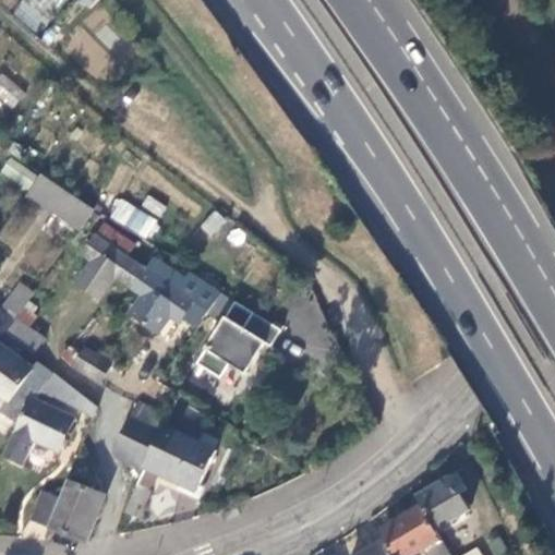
[(17,0),(9,9),(32,31),(59,0),(17,0)]
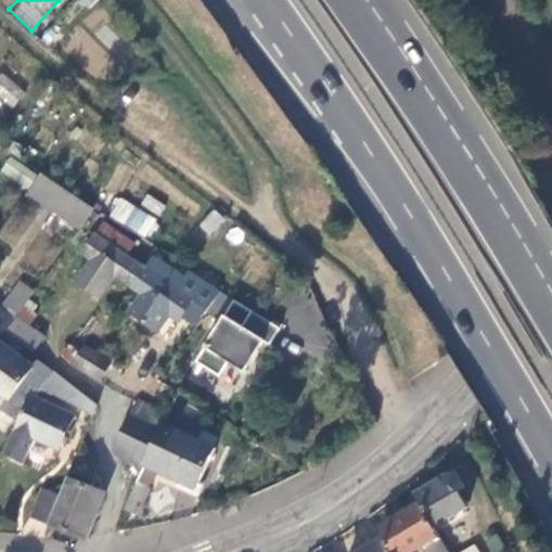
[(0,100),(8,106),(22,88),(0,71),(0,100)]
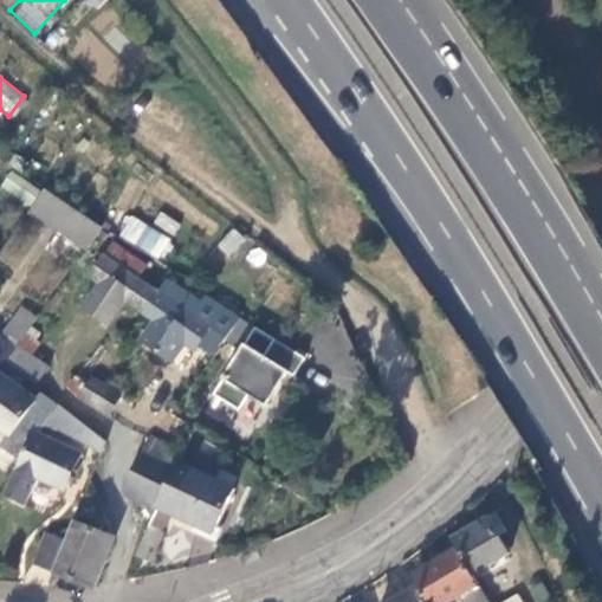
[(0,187),(27,201),(36,182),(4,168),(0,175),(0,187)]
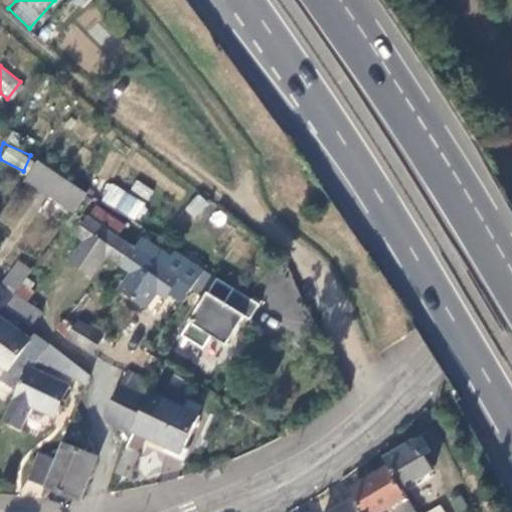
[(23,176),(48,194),(63,175),(36,158),(23,176)]
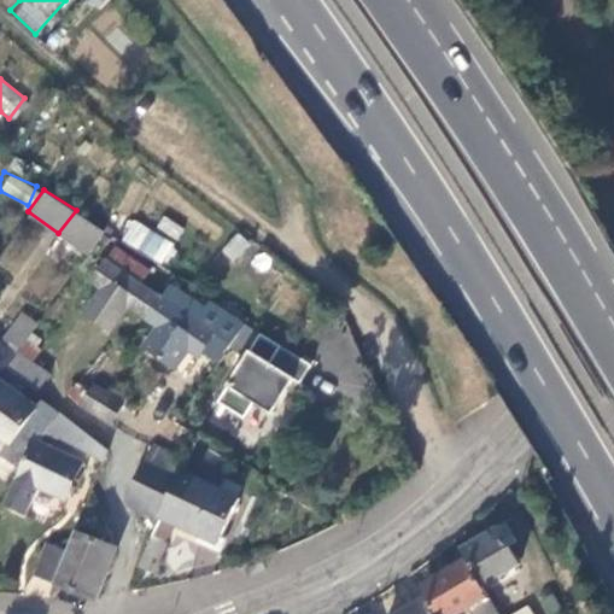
[(76,210),(58,233),(62,235),(64,231),(89,249),(104,229),(76,210)]
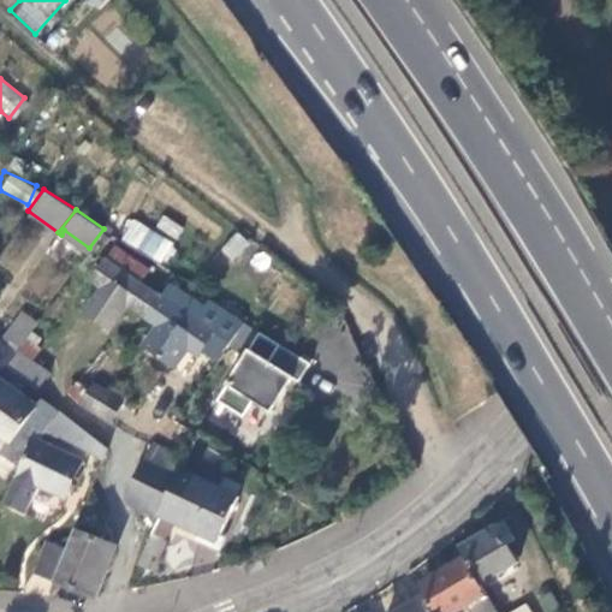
[(128,214),(114,235),(160,262),(173,242),(128,214)]
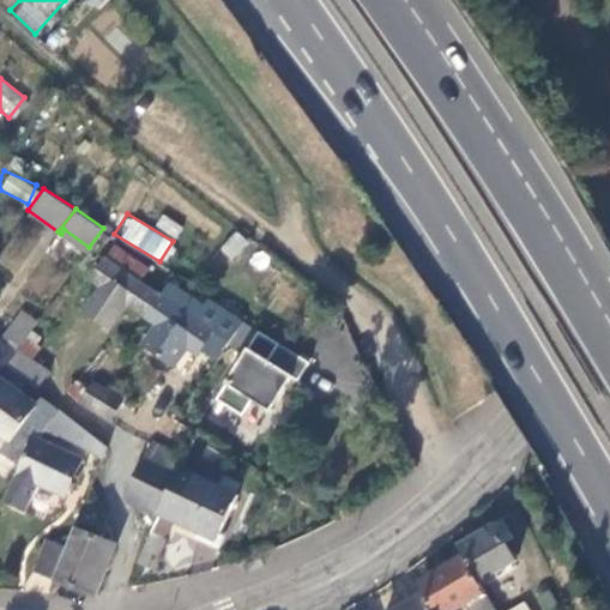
[(217,246),(230,257),(245,239),(230,228),(217,246)]
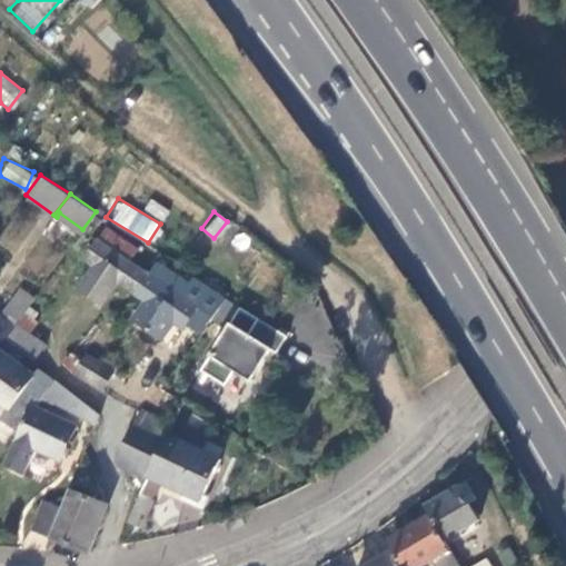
[(98,238),(128,259),(136,248),(106,227),(98,238)]
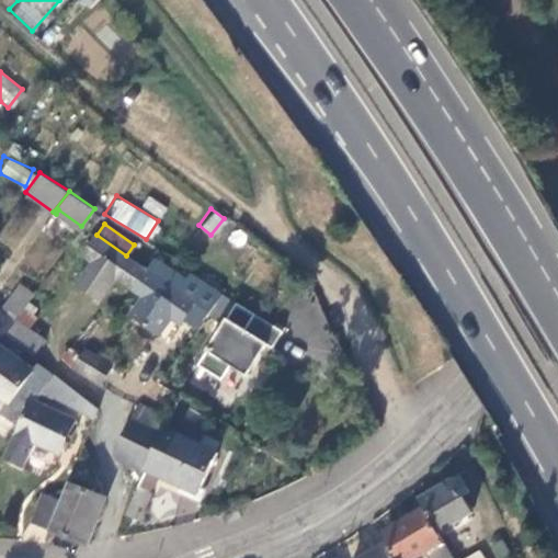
[(197,327),(220,295),(190,274),(186,279),(156,257),(147,269),(126,255),(97,235),(82,255),(92,263),(77,284),(100,302),(116,279),(144,297),(131,315),(159,336),(173,315),(182,322),(185,318),(197,327)]
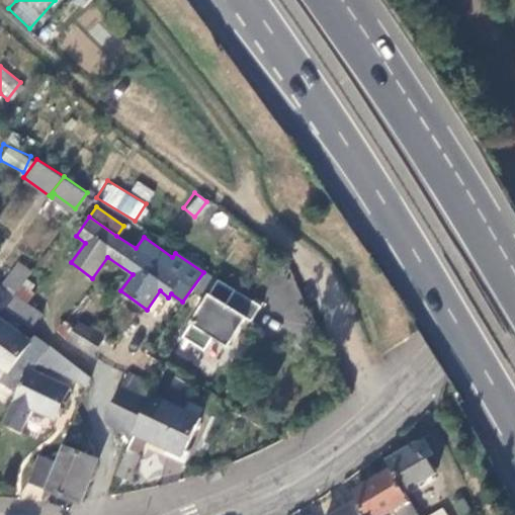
[(0,311),(2,308),(13,292),(20,282),(9,273),(0,286),(0,311)]
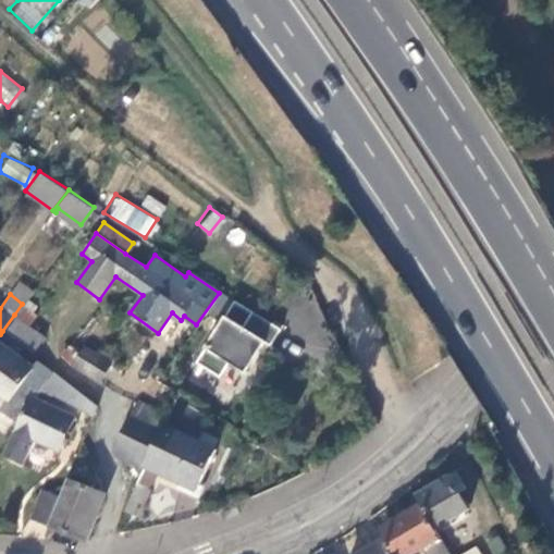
[(279,330),(234,299),(195,364),(219,378),(228,364),(244,374),(263,343),(269,346),(279,330)]
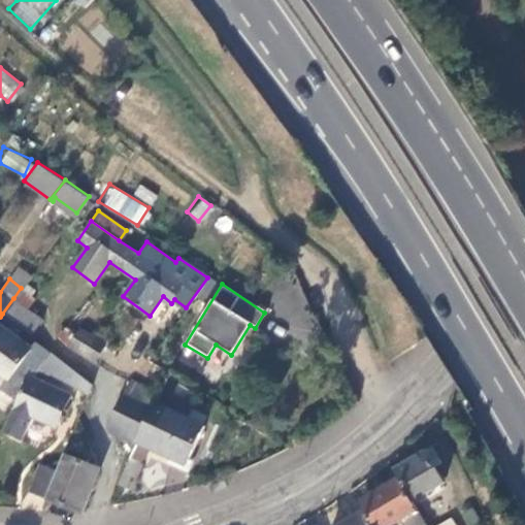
[(39,318),(13,298),(2,314),(29,333),(39,318)]
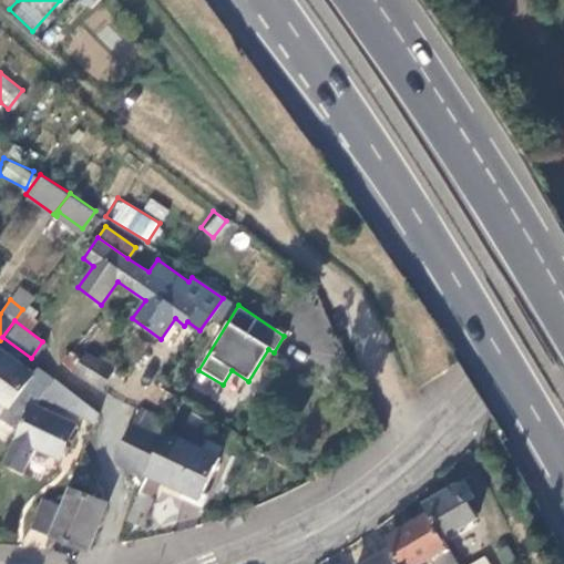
[(0,401),(6,406),(10,401),(24,411),(29,402),(36,406),(44,391),(53,379),(37,366),(31,371),(0,348),(0,401)]
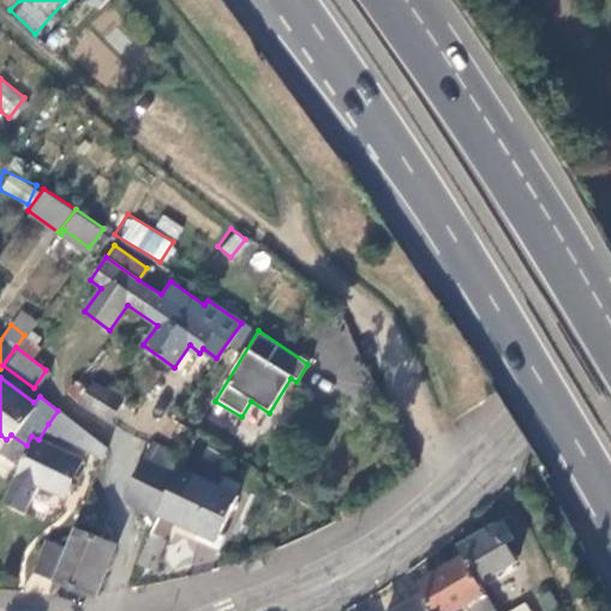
[(78,402),(87,389),(77,382),(67,395),(78,402)]
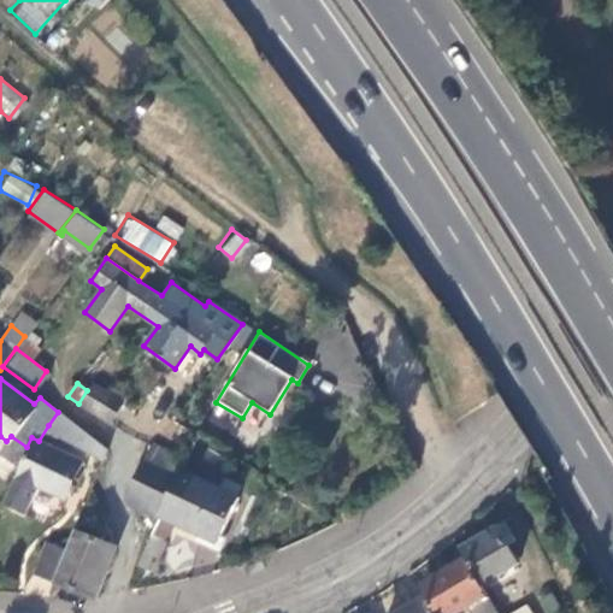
[(93,383),(87,390),(78,404),(76,405),(108,424),(123,404),(93,383)]
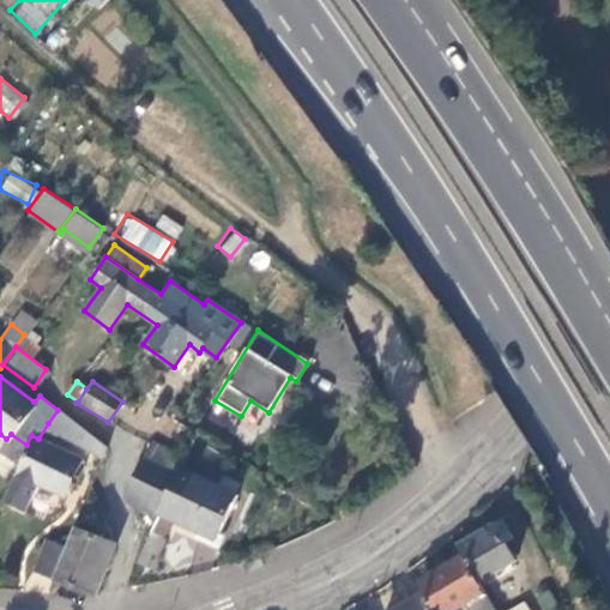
[(48,423),(100,461),(104,447),(58,410),(48,423)]
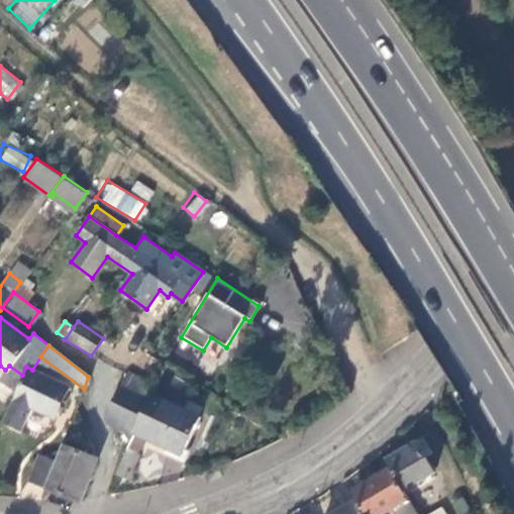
[(32,370),(26,367),(22,375),(1,422),(19,431),(29,408),(53,419),(56,411),(65,391),(67,387),(32,370)]
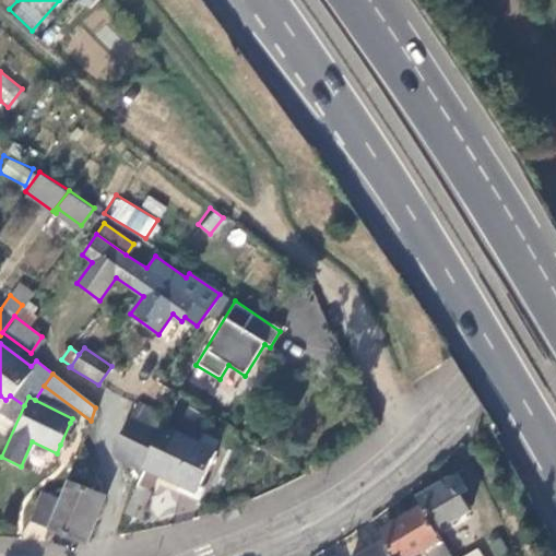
[(115,459),(139,470),(163,418),(138,406),(115,459)]
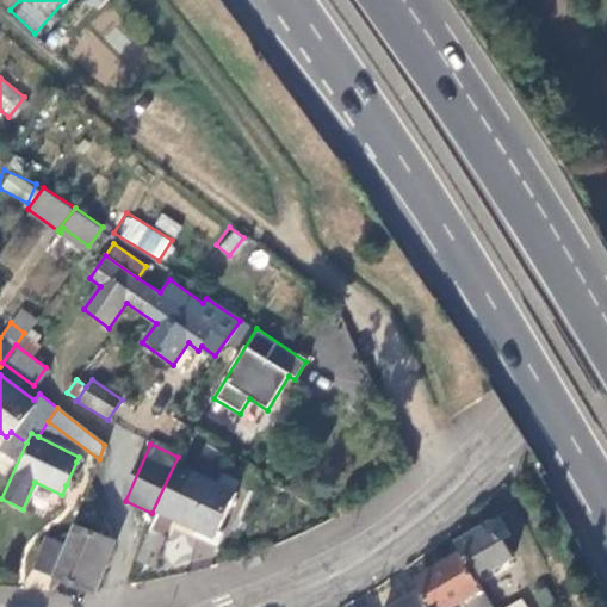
[(82,464),(76,462),(66,485),(72,489),(82,464)]
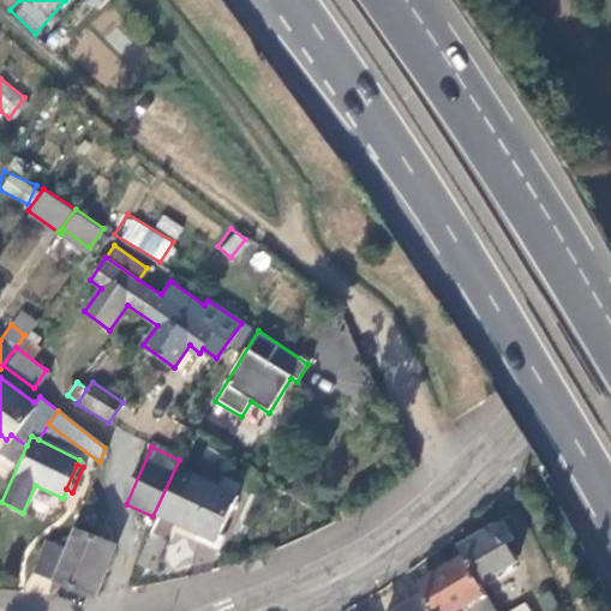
[(214,540),(235,497),(232,496),(219,489),(179,468),(156,513),(214,540)]
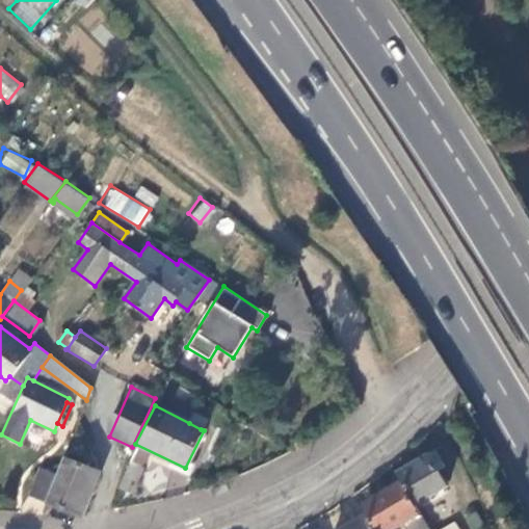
[(189,423),(201,429),(205,422),(193,415),(189,423)]
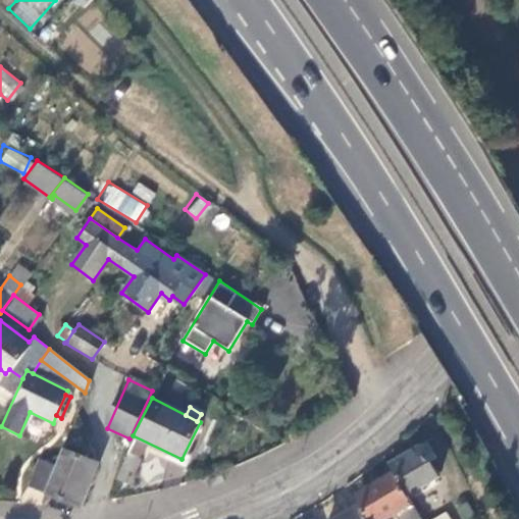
[(425,442),(387,463),(392,471),(406,496),(435,478),(426,463),(435,459),(425,442)]
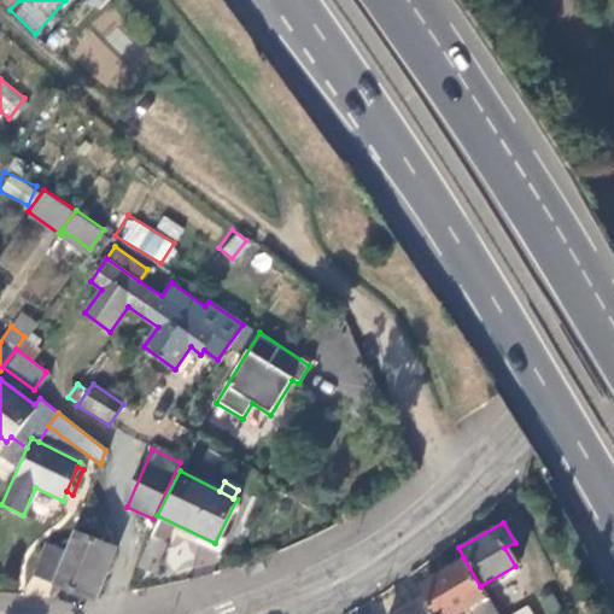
[(79,591),(98,591),(115,549),(74,533),(65,551),(53,580),(79,591)]
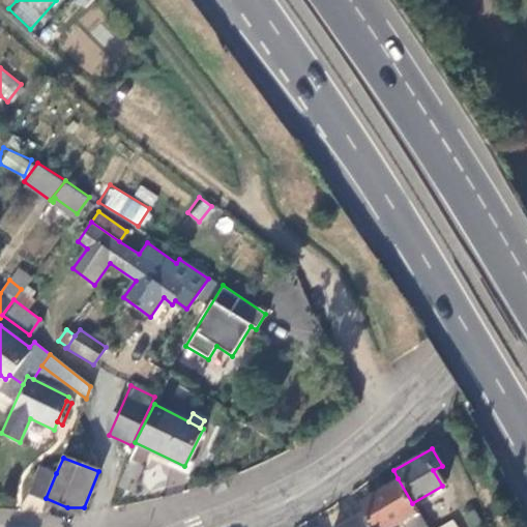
[(127,459),(116,482),(127,490),(140,465),(127,459)]
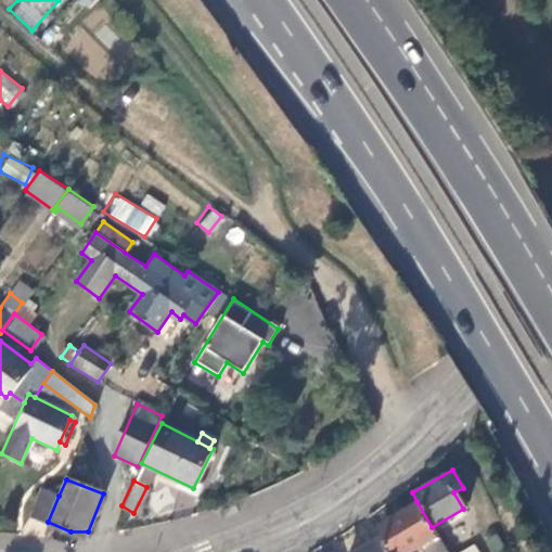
[(59,496),(41,488),(30,515),(48,522),(59,496)]
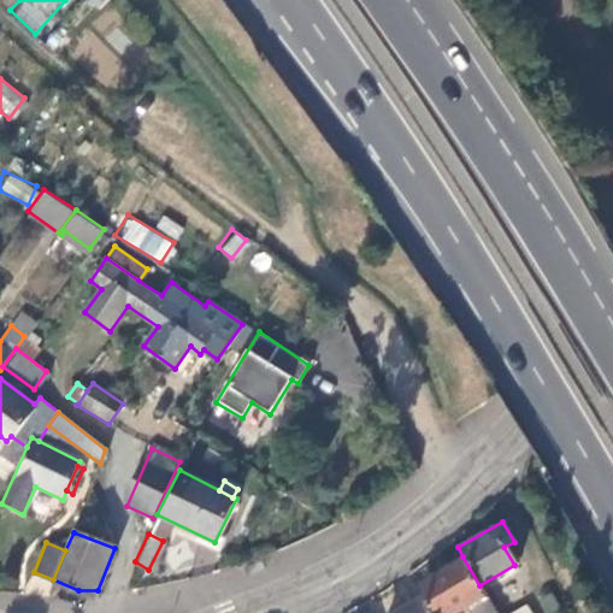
[(463,556),(417,584),(423,596),(432,612),(453,612),(464,608),(466,612),(495,612),(479,585),(463,556)]
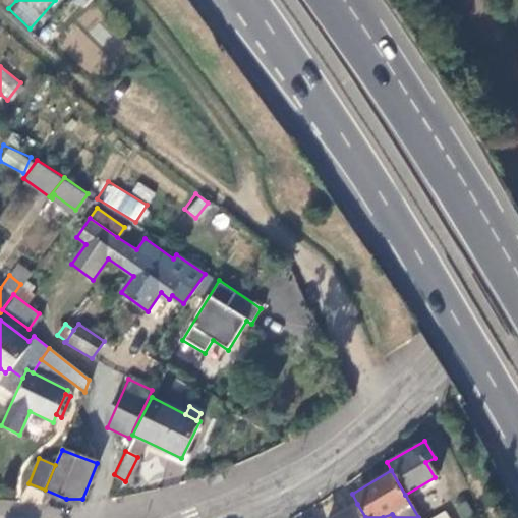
[(365,517),(357,504),(334,517),(365,517)]
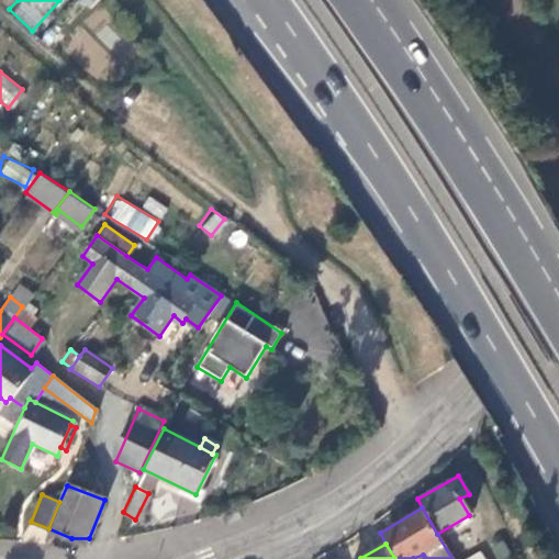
All buildings are outlined.
